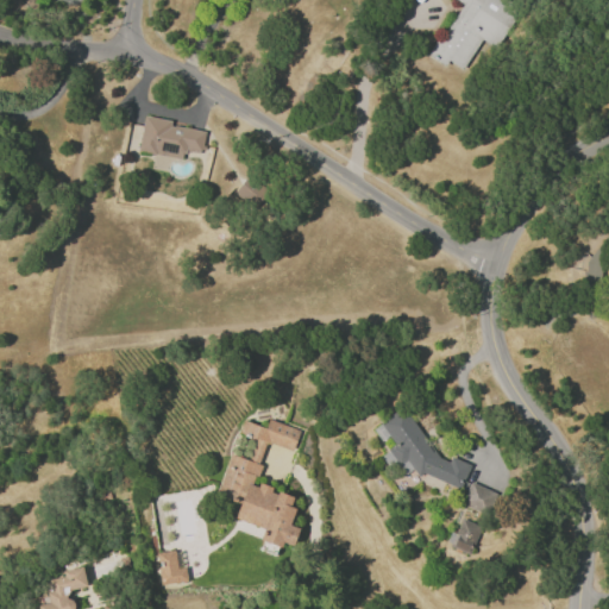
[(456,0),(460,2),(428,57),(444,67),(447,62),(463,70),(479,42),(494,51),(519,8),(503,0),(456,0)]
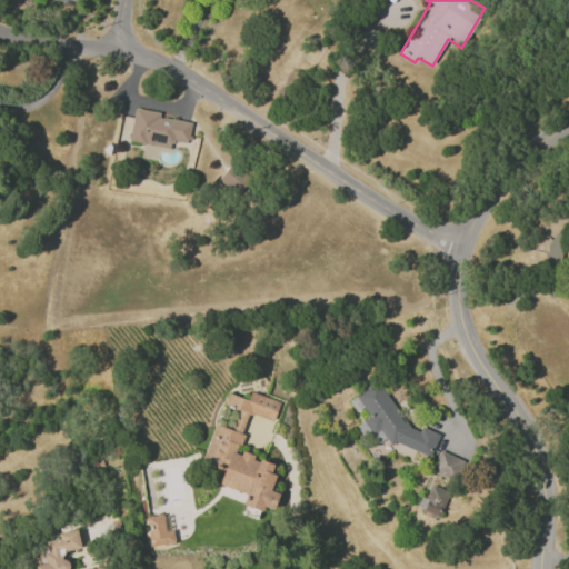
[(128,141),(170,148),(172,139),(188,141),(190,122),(158,117),(159,112),(133,108),(128,141)]
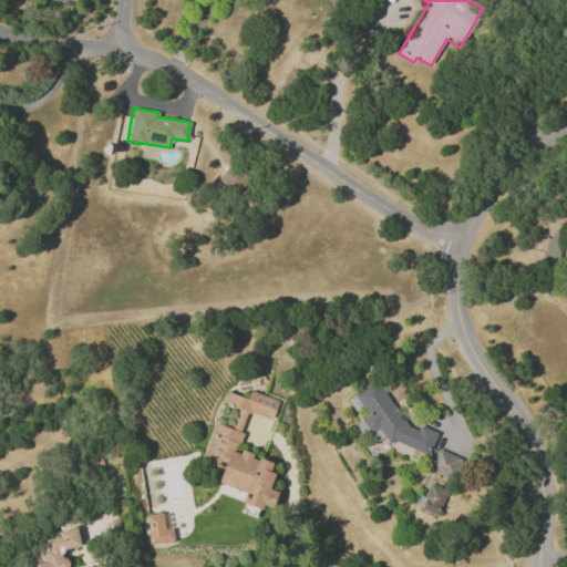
[(216,183),(236,196),(248,176),(228,163),(216,183)]
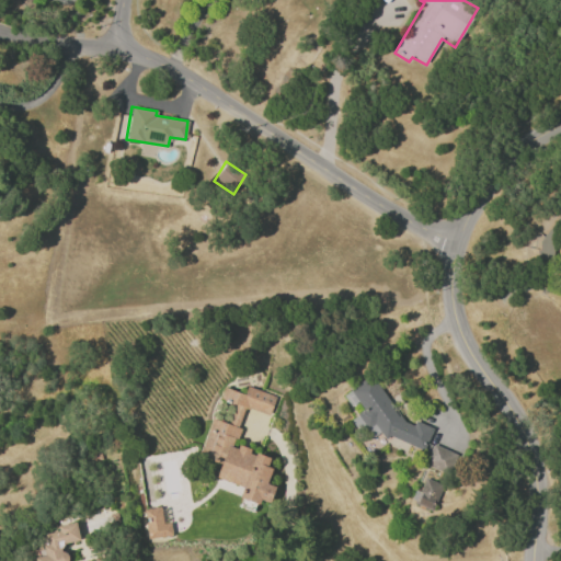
[(232,445),(244,408),(268,415),(275,396),(247,387),(243,393),(222,387),(218,399),(235,404),(228,423),(210,418),(198,457),(220,464),(216,478),(242,487),(239,497),(259,503),(260,500),(271,503),(275,487),(266,483),(271,468),(266,467),(270,458),(250,451),(250,450),(232,445)]
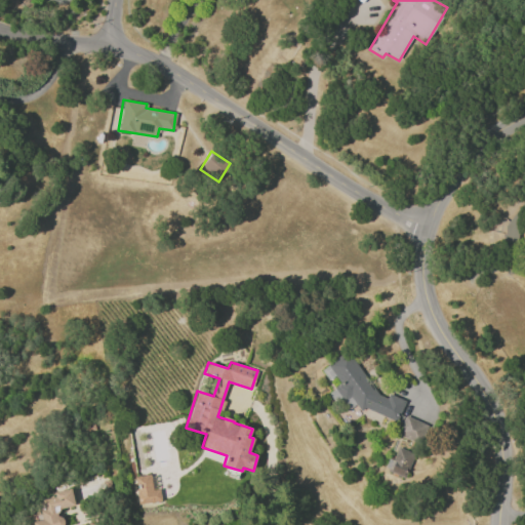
[(419,443),(427,425),(405,415),(397,434),(419,443)]
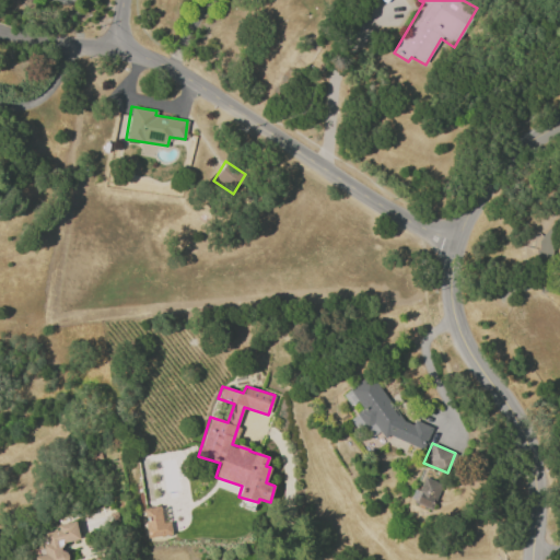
[(440,482),(423,477),(415,503),(432,509),(440,482)]
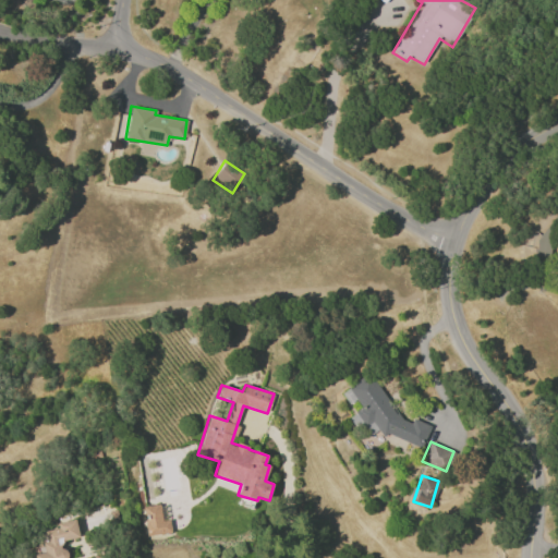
[(161,520),(160,505),(144,506),(146,534),(170,533),(170,520),(161,520)]
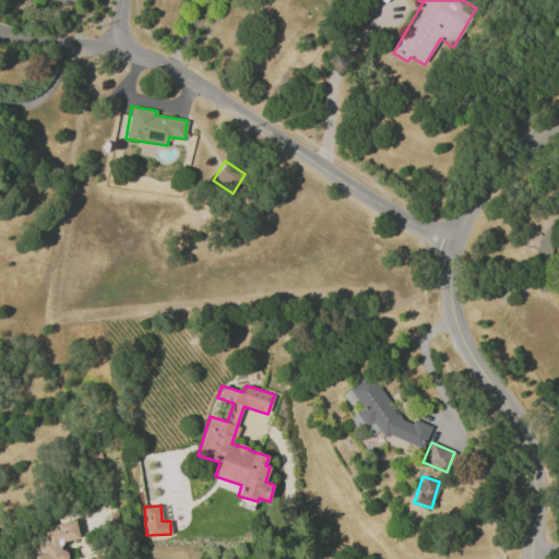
[(66,558),(62,542),(79,537),(75,520),(57,523),(58,528),(43,532),(45,543),(33,545),(34,555),(28,556),(28,558),(66,558)]
